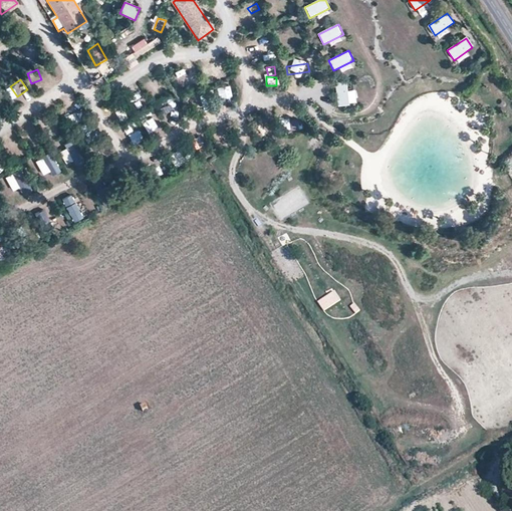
[(155,100),(166,93),(158,81),(148,88),(155,100)]
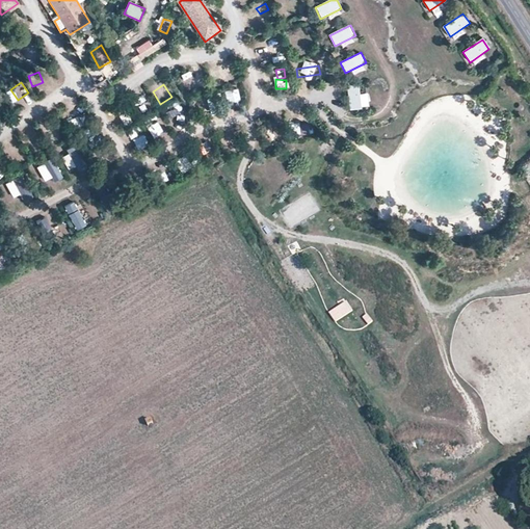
[(348,86),(349,110),(362,109),(360,85),(348,86)]
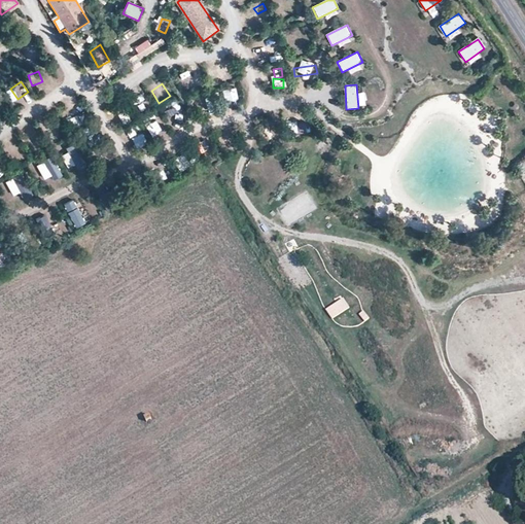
[(225,114),(233,112),(229,96),(221,98),(225,114)]
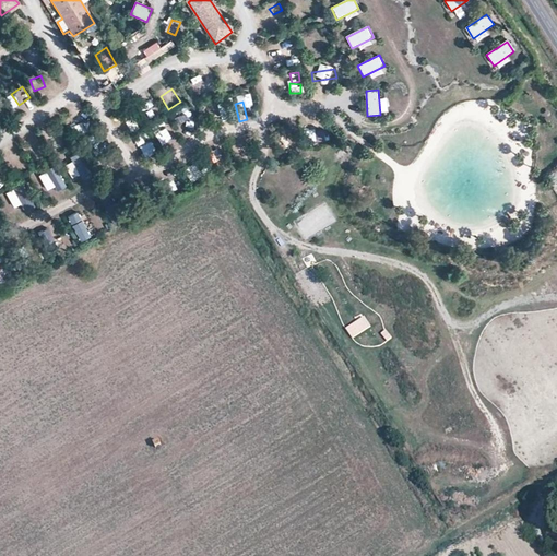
[(206,113),(215,110),(214,103),(205,104),(206,113)]
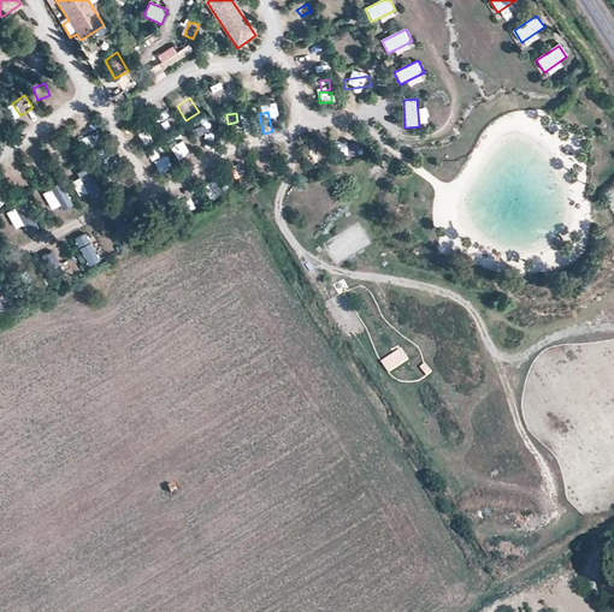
[(172,116),(159,122),(163,132),(177,128),(172,116)]
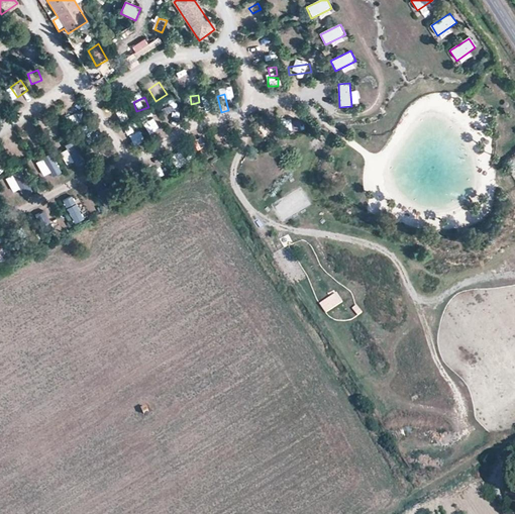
[(176,100),(170,102),(175,115),(181,113),(176,100)]
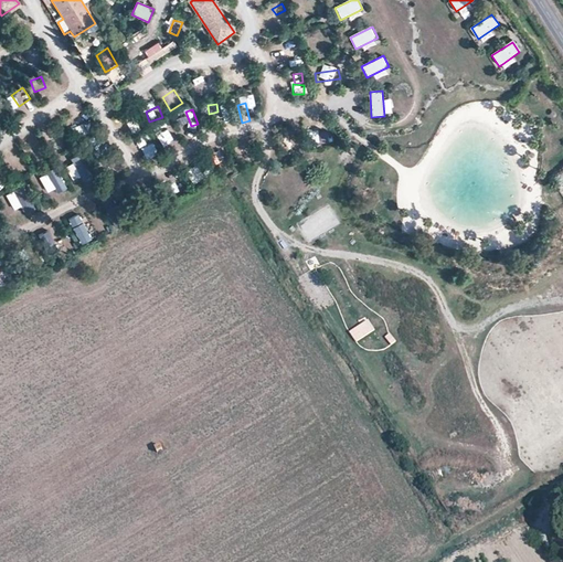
[(184,114),(176,118),(180,126),(188,122),(184,114)]
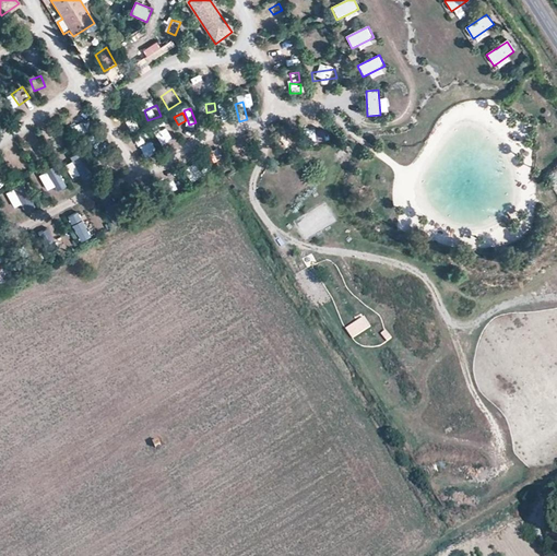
[(137,119),(126,123),(130,132),(140,128),(137,119)]
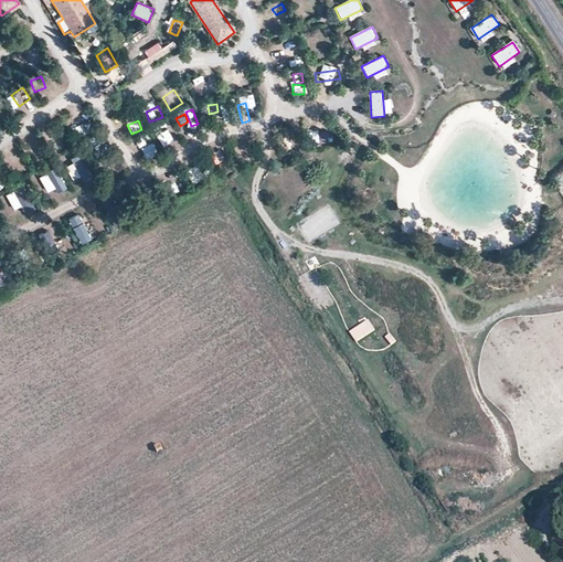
[(74,126),(80,139),(88,136),(84,122),(74,126)]
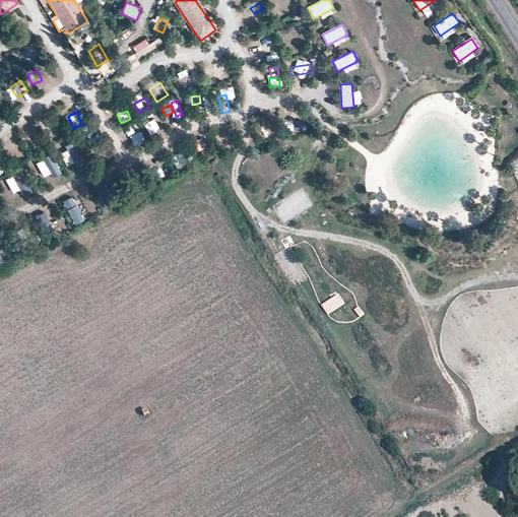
[(151,116),(142,122),(149,131),(158,125),(151,116)]
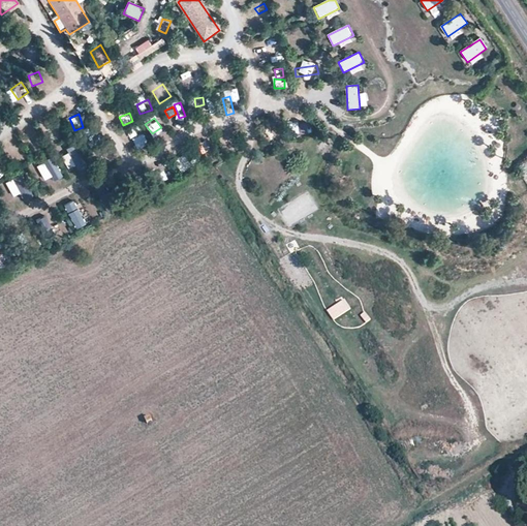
[(307,140),(307,126),(271,128),(272,141),(307,140)]
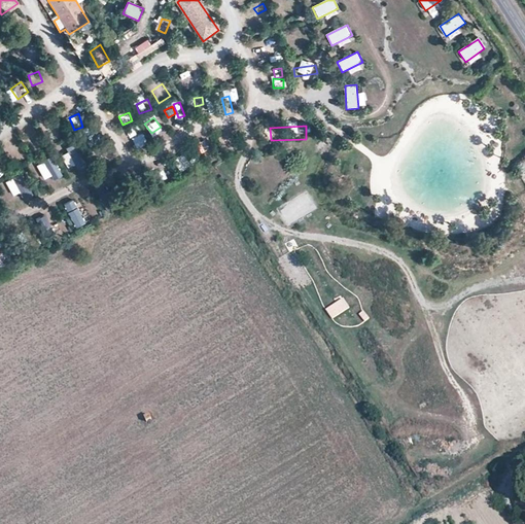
[(133,127),(126,140),(134,145),(142,132),(133,127)]
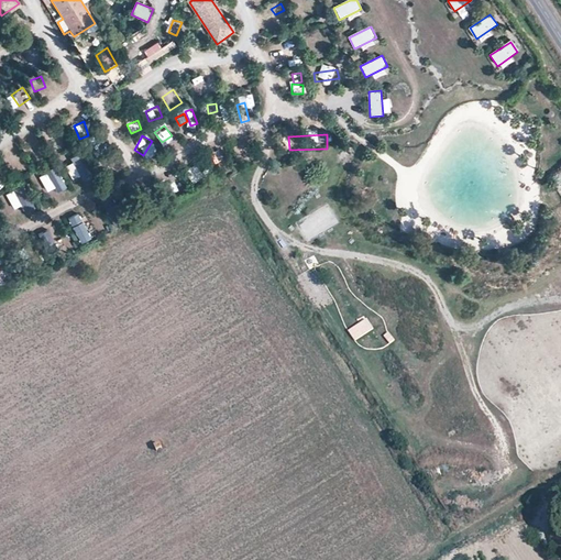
[(22,175),(31,168),(19,153),(11,158),(22,175)]
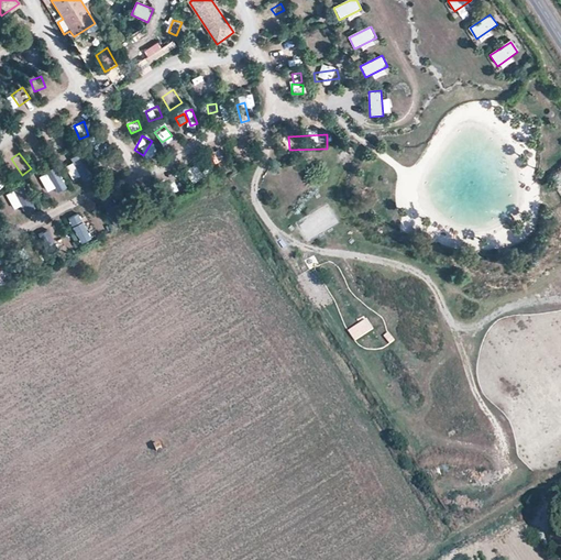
[(65,164),(73,183),(91,175),(83,156),(65,164)]
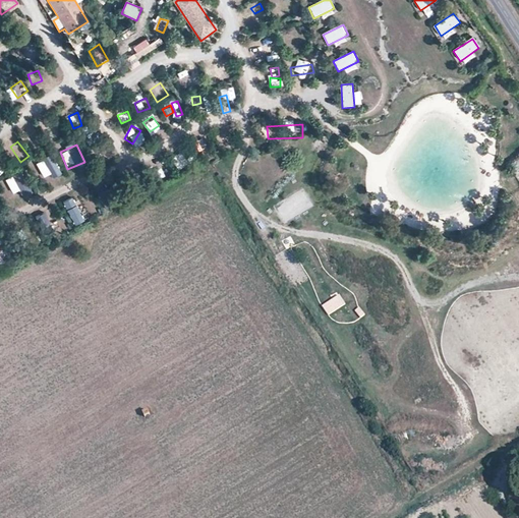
[(46,181),(61,171),(50,155),(36,165),(46,181)]
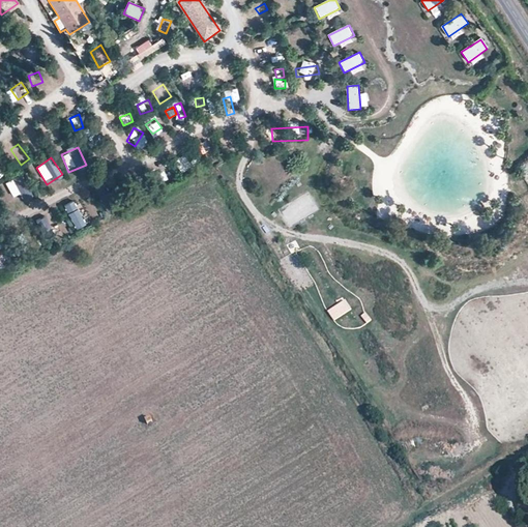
[(20,195),(24,202),(33,197),(20,175),(5,183),(13,199),(20,195)]
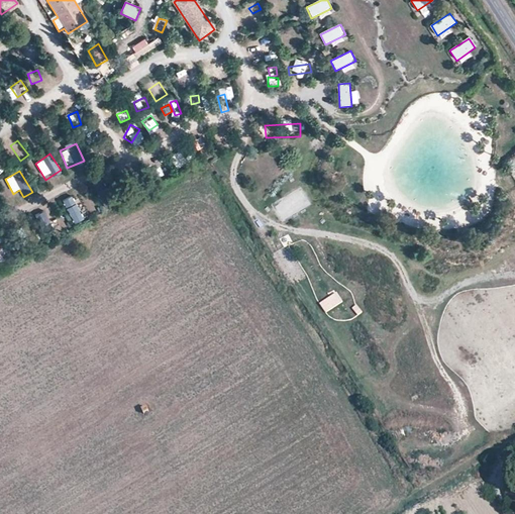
[(71,197),(62,203),(76,223),(84,218),(71,197)]
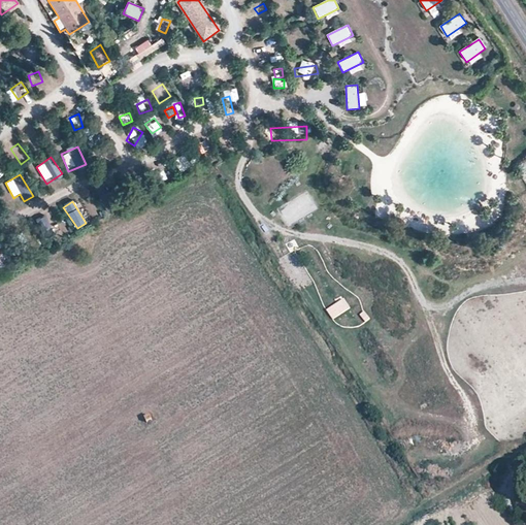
[(87,209),(80,214),(87,222),(93,218),(87,209)]
